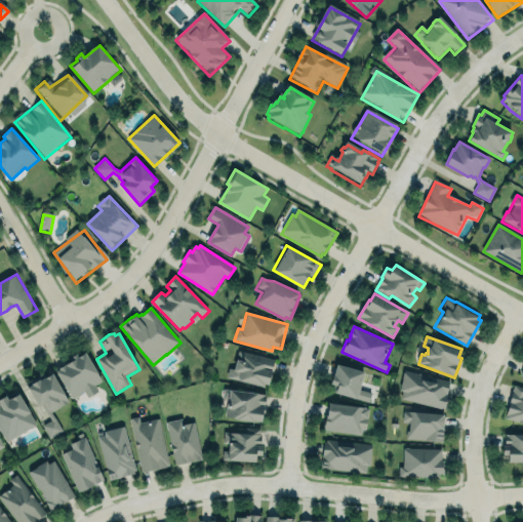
[(73,398),(57,370),(74,361),(72,357),(77,354),(79,357),(86,353),(103,382),(95,387),(98,392),(89,397),(85,391),(73,398)]
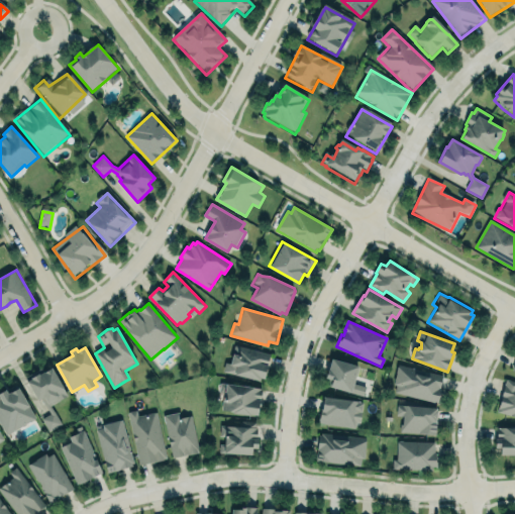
[(272,356),(235,347),(231,366),(226,365),(223,374),(265,384),(272,356)]
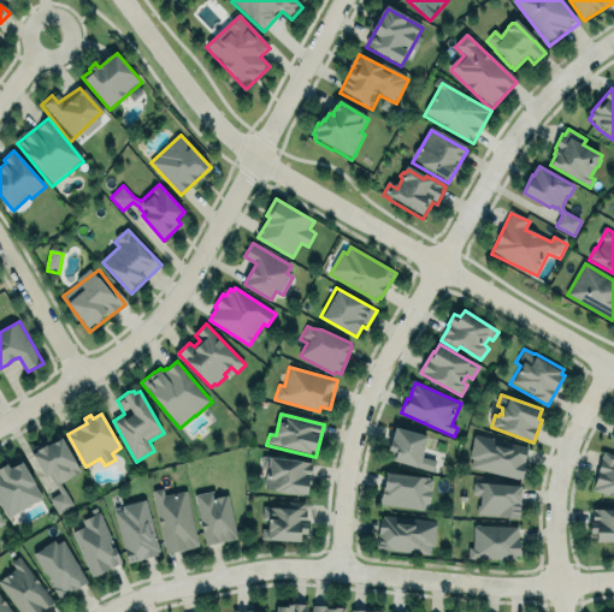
[(396,426),(390,449),(397,450),(395,458),(421,464),(420,470),(436,474),(440,458),(429,456),(434,434),(396,426)]
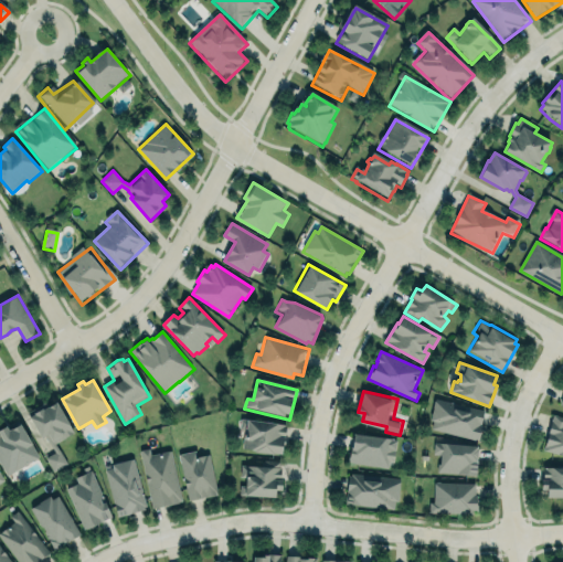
[(436,400),(436,401),(435,401),(433,410),(434,410),(432,422),(434,423),(433,431),(475,441),(476,439),(480,441),(480,435),(482,435),(484,426),(481,425),(485,411),(470,407),(469,412),(454,409),(455,404),(436,400)]
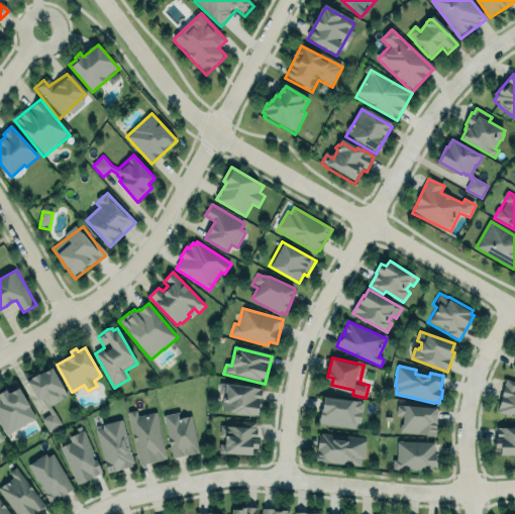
[(28,383),(47,413),(70,399),(52,369),(28,383)]
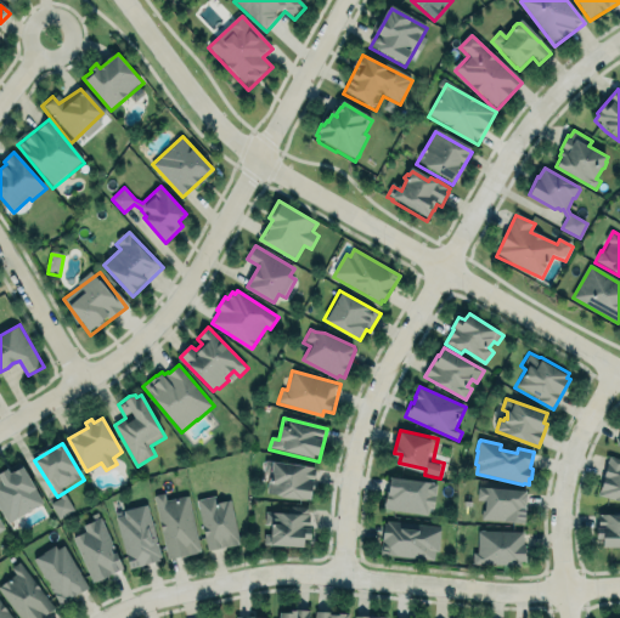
[(610,457),(619,459),(619,502),(599,497),(610,457)]
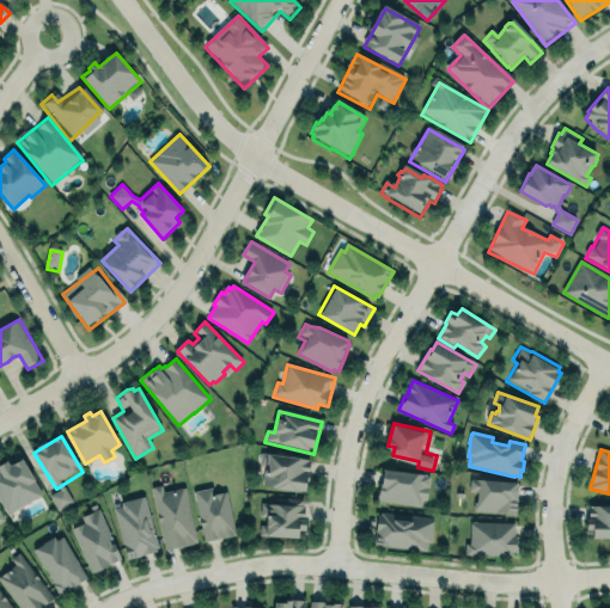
[(268,454),(266,485),(275,486),(281,490),(307,492),(311,465),(305,464),(306,458),(268,454)]
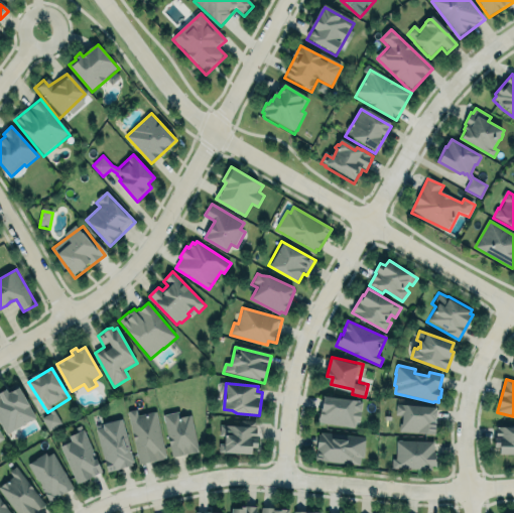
[(0,421),(7,434),(36,417),(29,405),(19,386),(8,392),(6,388),(0,391),(0,421)]
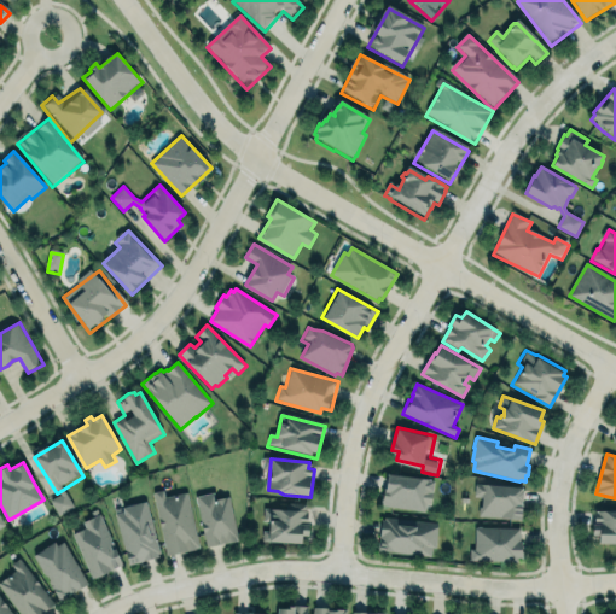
[(384,472),(379,506),(426,513),(428,506),(433,506),(436,480),(430,481),(423,477),(384,472)]
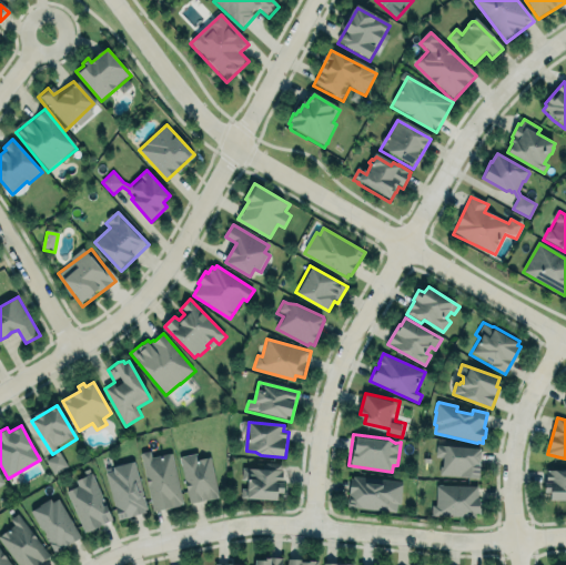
[(442,478),(481,480),(482,450),(437,447),(436,460),(442,460),(442,478)]
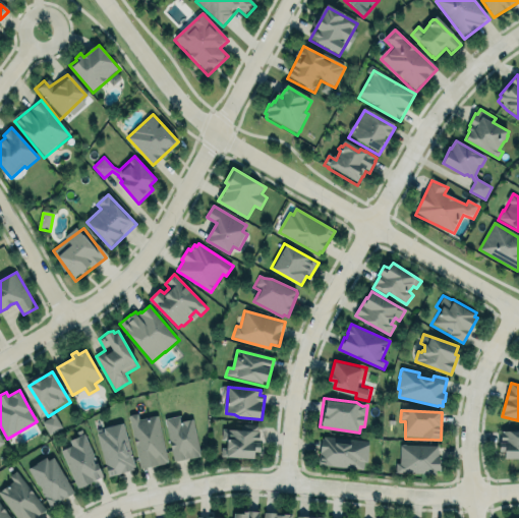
[(129,416),(139,414),(140,420),(157,416),(159,417),(169,463),(166,464),(167,464),(141,470),(129,416)]
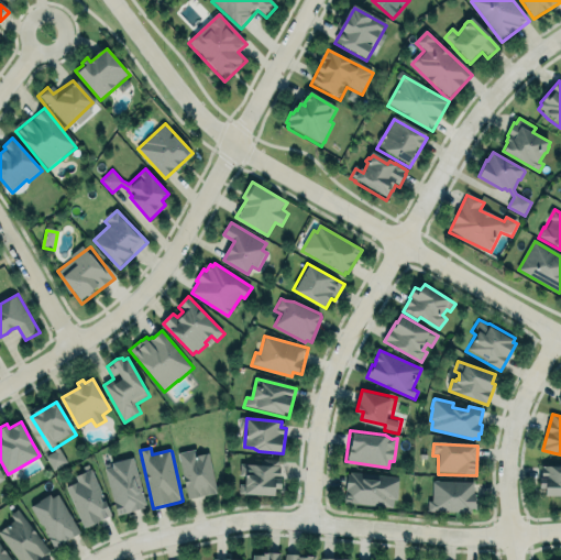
[(68,465),(61,451),(46,459),(54,472),(68,465)]
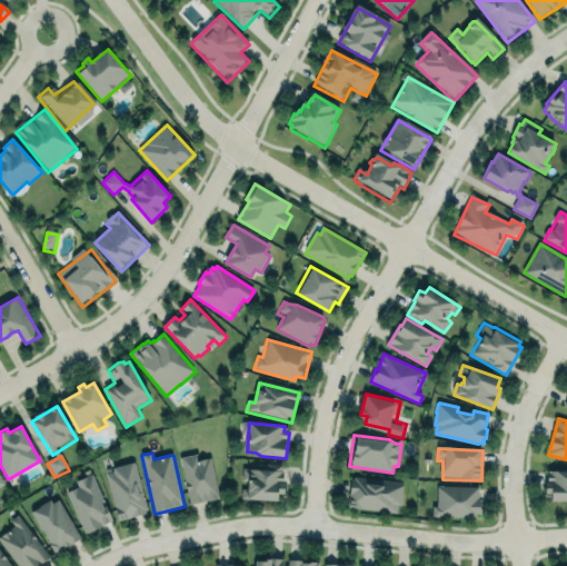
[(180,459),(190,507),(220,500),(212,459),(199,463),(198,456),(180,459)]
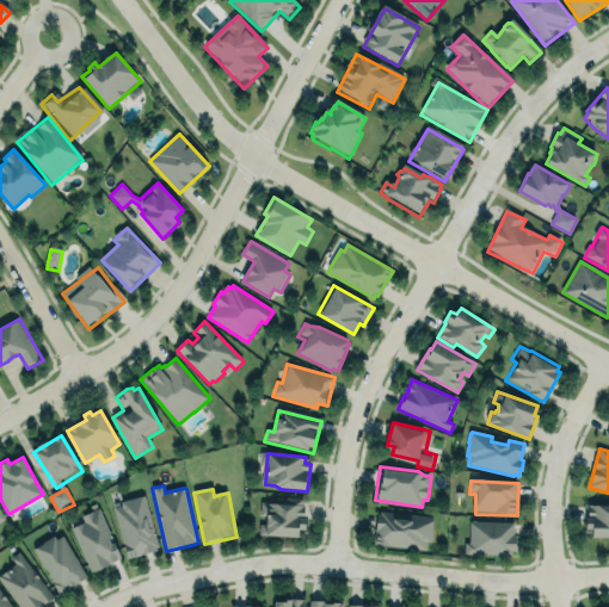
[(112,508),(127,561),(158,552),(146,495),(122,501),(122,507),(112,508)]
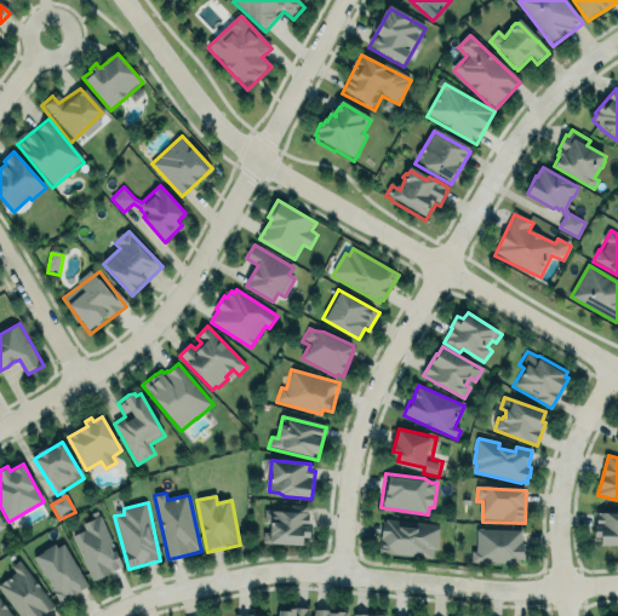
[(264,534),(264,545),(270,545),(270,543),(299,545),(299,547),(302,547),(303,546),(303,537),(310,539),(310,527),(309,527),(310,514),(309,513),(309,507),(292,507),(292,512),(267,512),(265,524),(267,525),(272,525),(270,534),(264,534)]
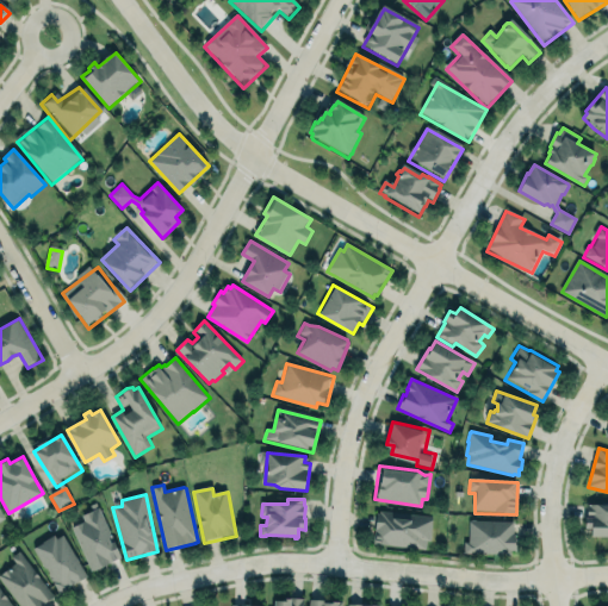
[(583,504),(607,504),(607,538),(588,538),(588,529),(583,529),(583,504)]
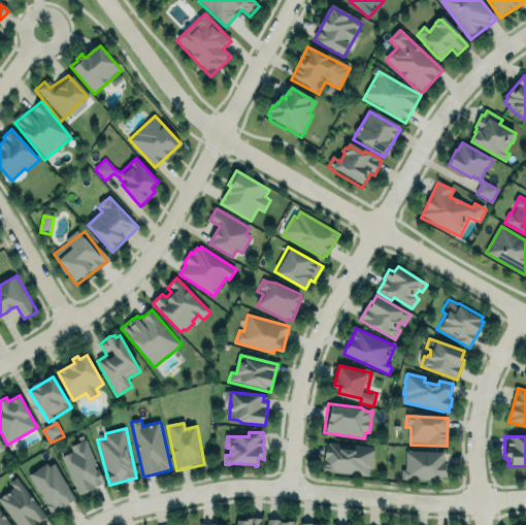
[(78,497),(104,487),(87,440),(70,447),(73,454),(63,458),(78,497)]
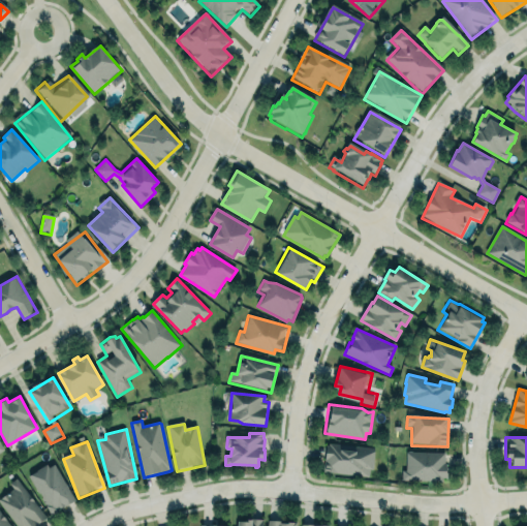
[(328,446),(324,472),(339,474),(370,477),(371,470),(374,470),(376,450),(358,447),(357,451),(341,450),(341,445),(331,444),(330,446),(328,446)]
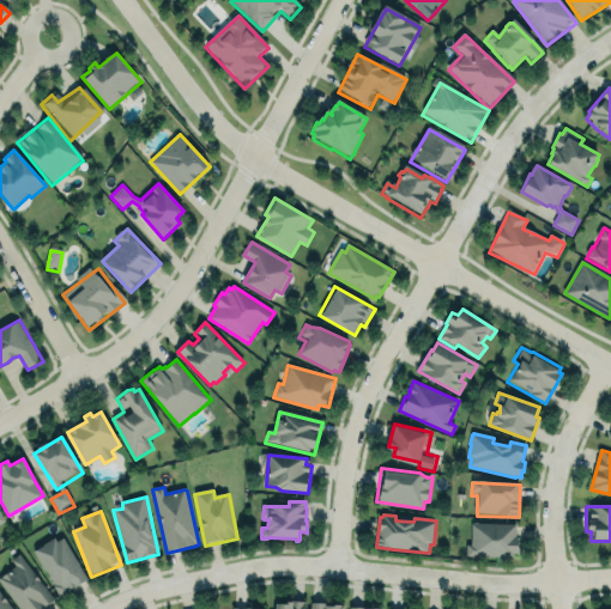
[(470,523),(519,522),(520,555),(465,556),(465,547),(470,544),(470,523)]
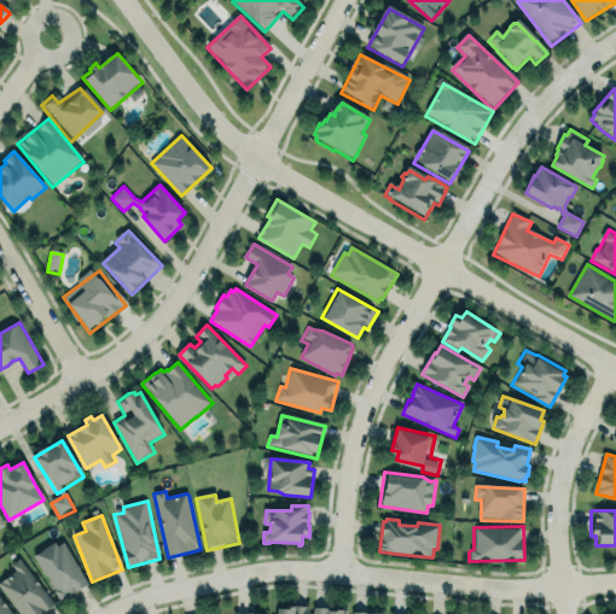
[(29,555),(54,539),(59,547),(63,543),(91,586),(76,596),(73,592),(58,602),(29,555)]
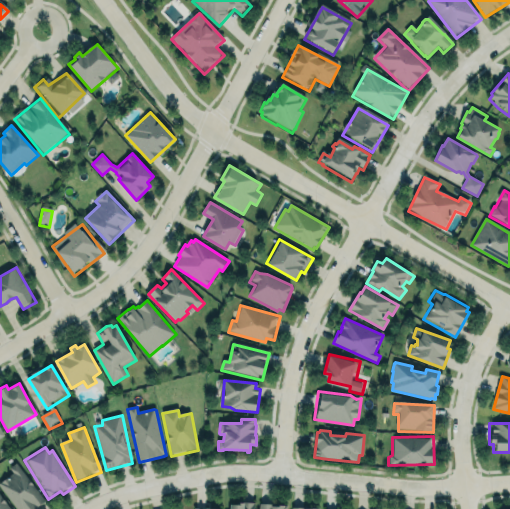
[(16,508),(0,485),(0,481),(11,474),(9,470),(16,465),(43,503),(34,508),(16,508)]
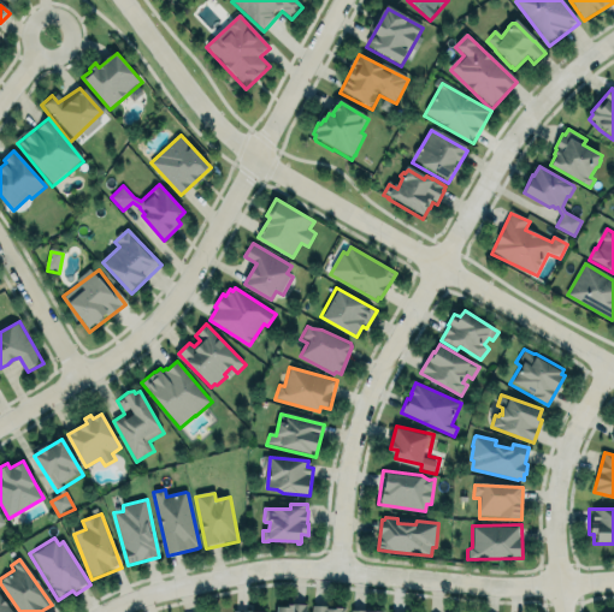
[(0,611),(0,594),(13,611),(0,611)]
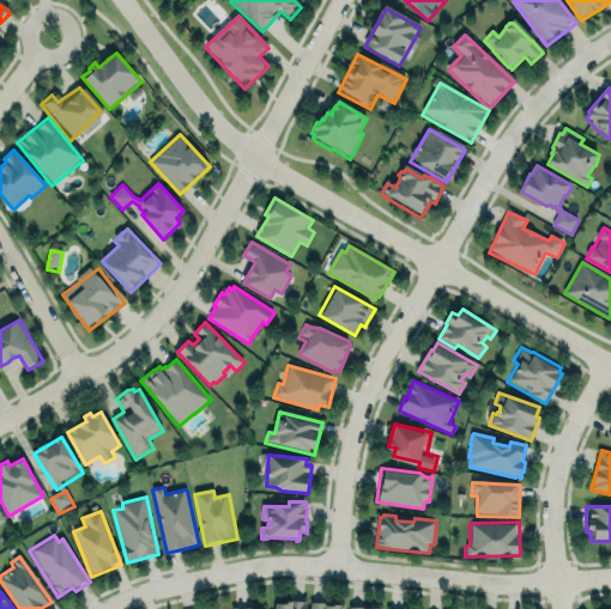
All buildings are outlined.
